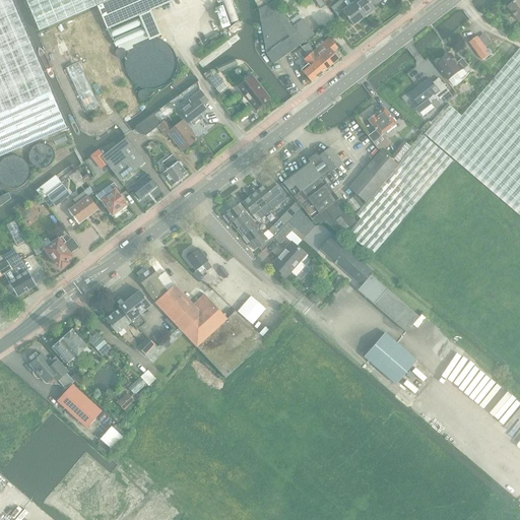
[(10,0),(0,0),(0,114),(51,91),(10,0)]
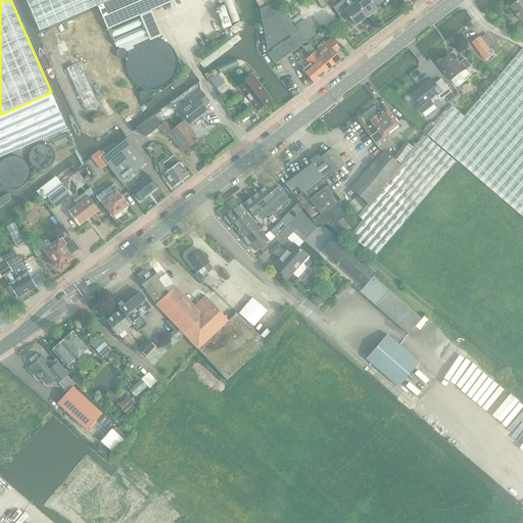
[(25,0),(39,31),(97,6),(110,0),(25,0)]
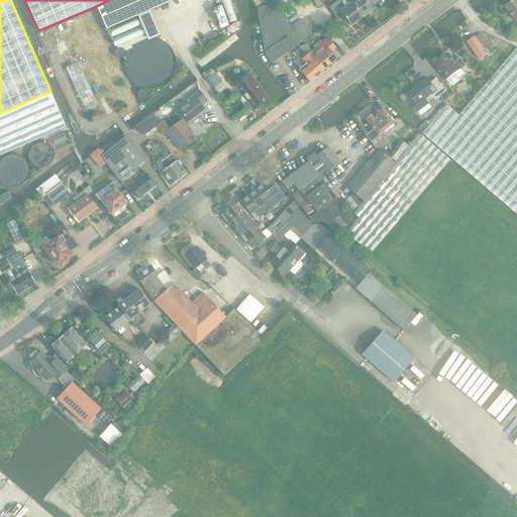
[(172,0),(109,0),(96,6),(106,28),(165,3),(172,0)]
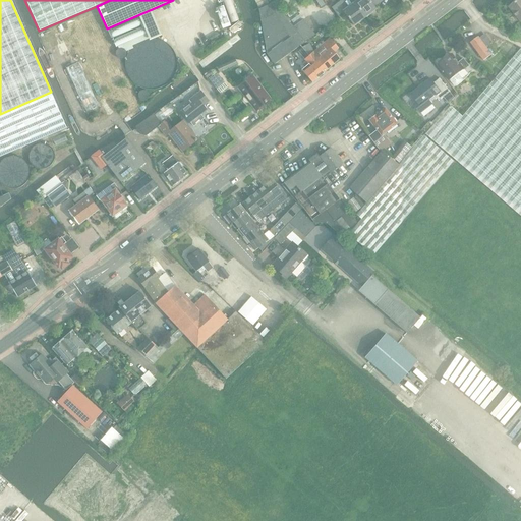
[(266,0),(262,0),(255,3),(258,9),(269,4),(266,0)]
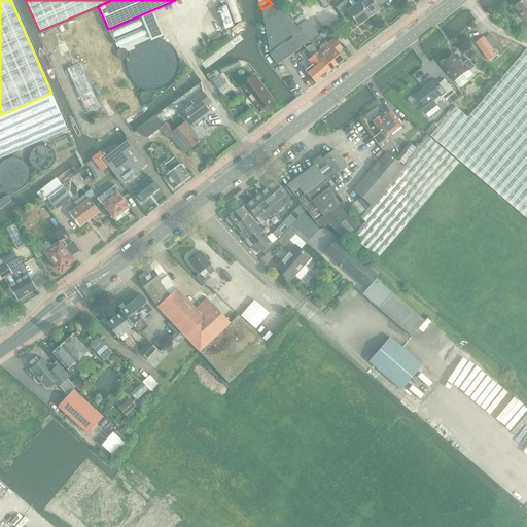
[(318,0),(324,8),(329,5),(326,0),(318,0)]
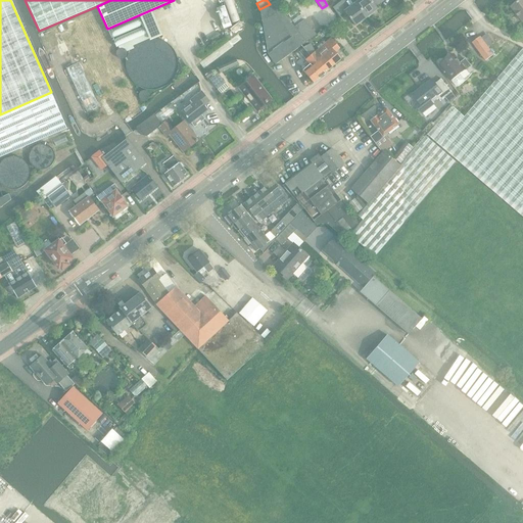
[(352,0),(343,0),(333,8),(339,16),(344,12),(354,27),(367,17),(355,4),(353,0),(352,0)]
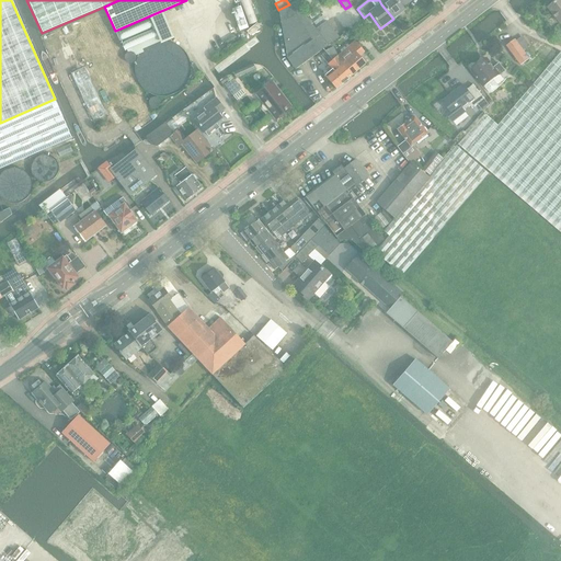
[(378,0),(379,0),(381,4),(393,19),(404,10),(403,8),(411,2),(409,0),(378,0)]
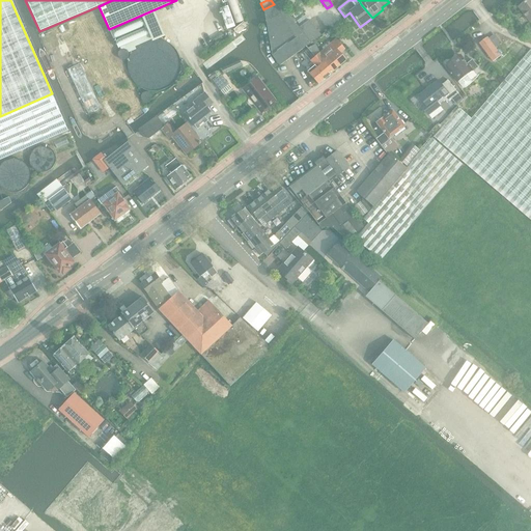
[(530,0),(529,0),(520,7),(530,22),(530,0)]
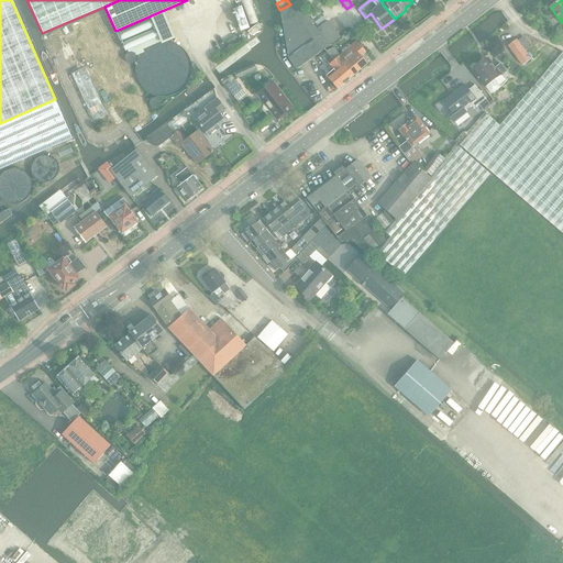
[(317,30),(308,20),(300,1),(280,10),(288,59),(296,70),(330,46),(326,41),(321,35),(317,30)]
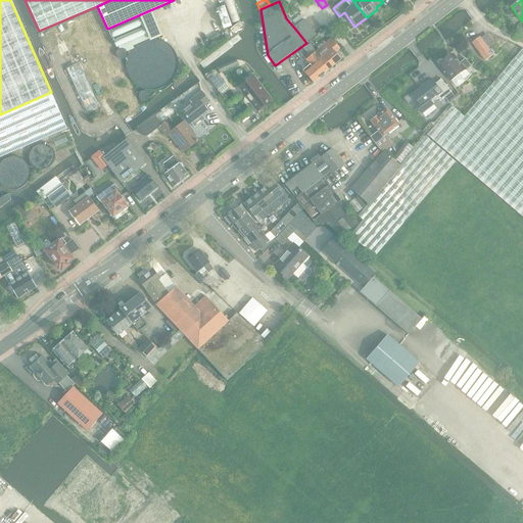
[(296,8),(288,14),(294,24),(302,17),(296,8)]
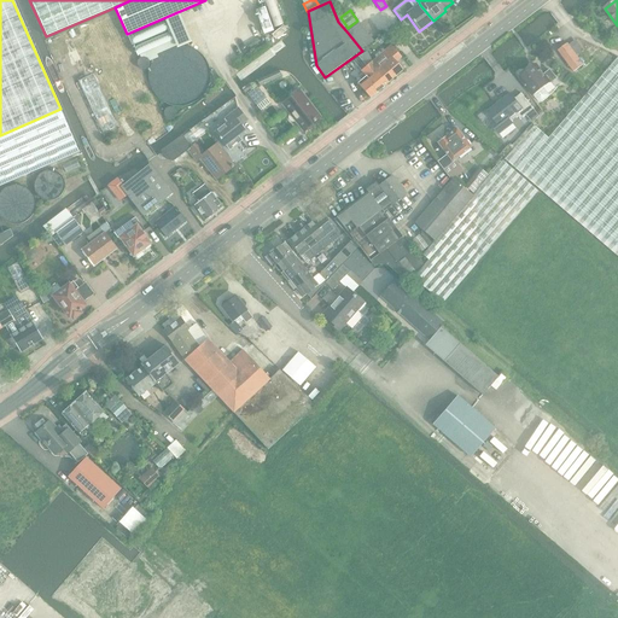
[(360,24),(348,33),(353,39),(365,30),(360,24)]
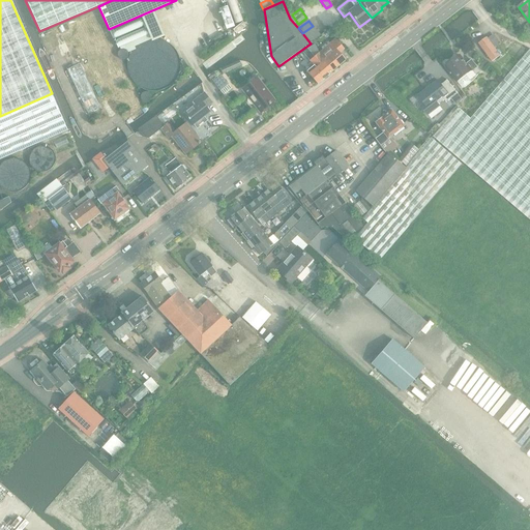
[(317,31),(313,26),(302,33),(306,38),(317,31)]
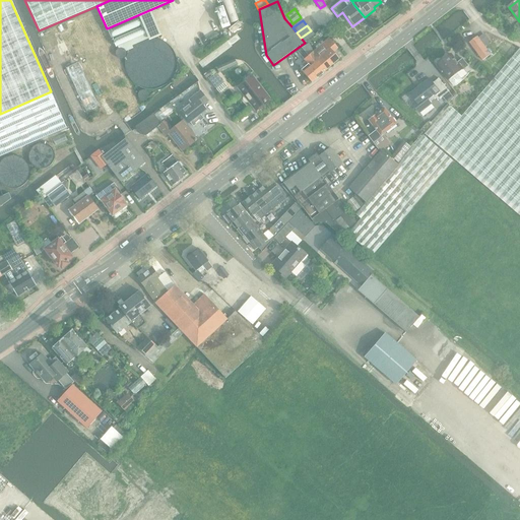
[(305,43),(315,36),(311,30),(301,38),(305,43)]
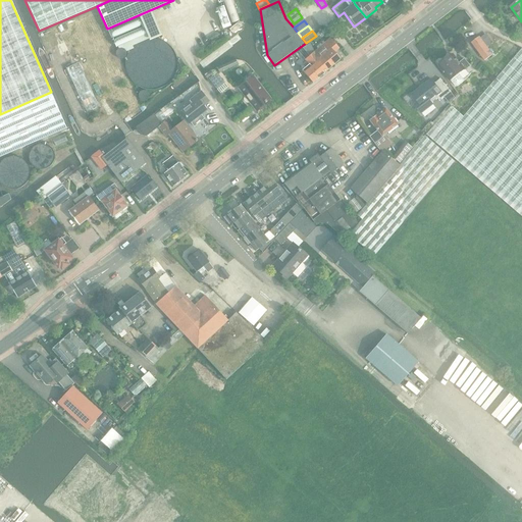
[(485,61),(493,55),(479,37),(471,43),(485,61)]
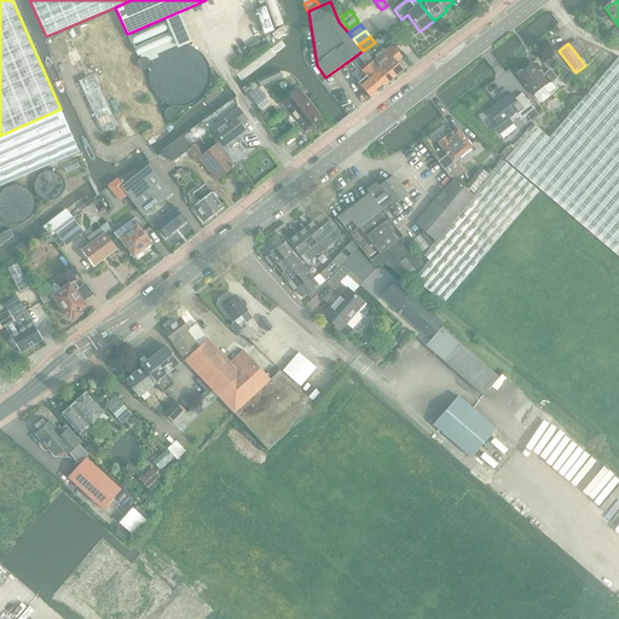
[(372,62),(366,52),(358,57),(359,57),(362,62),(366,67),(371,64),(388,84),(403,71),(397,63),(401,58),(392,46),(372,62)]
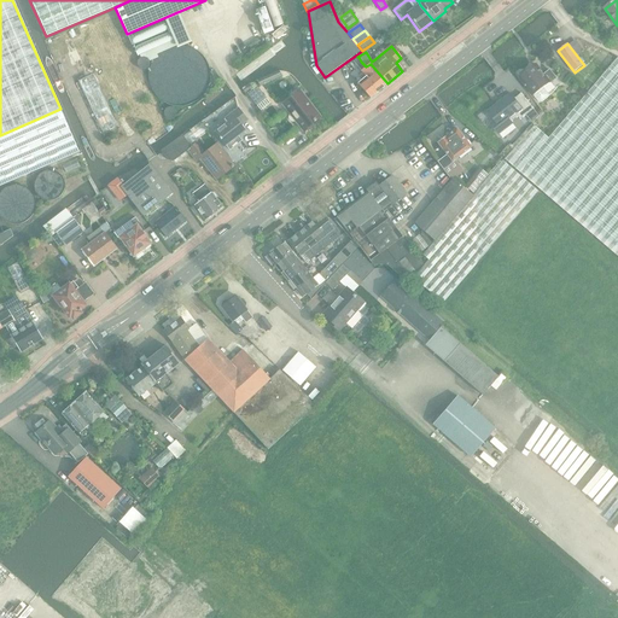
[(617,59),(570,116),(551,139),(532,123),(502,157),(518,170),(520,174),(617,256),(617,59)]
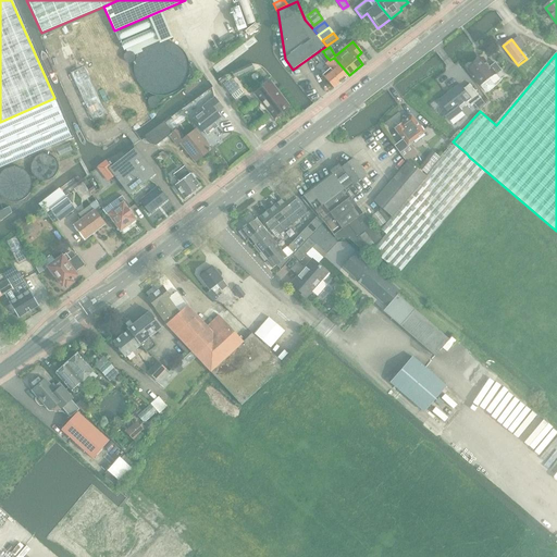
[(334,58),(330,60),(325,64),(330,70),(321,76),(333,89),(349,75),(334,58)]
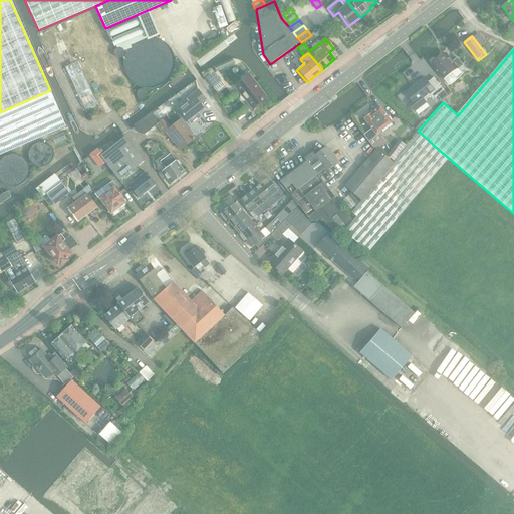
[(432,64),(444,80),(448,84),(450,85),(456,80),(456,78),(456,77),(461,72),(459,69),(463,65),(458,59),(453,62),(446,54),(439,59),(438,58),(433,62),(434,63),(432,64)]
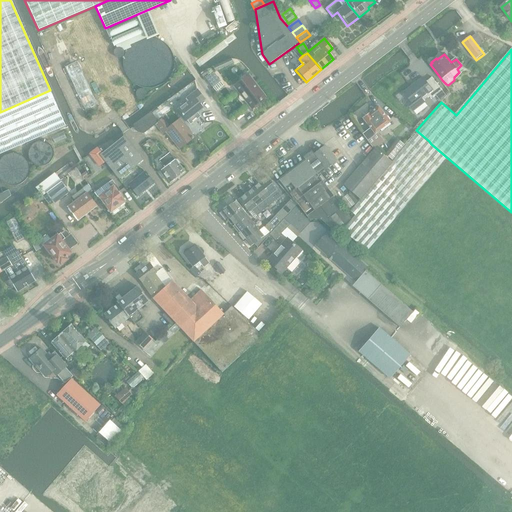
[(231,58),(213,67),(215,71),(233,63),(231,58)]
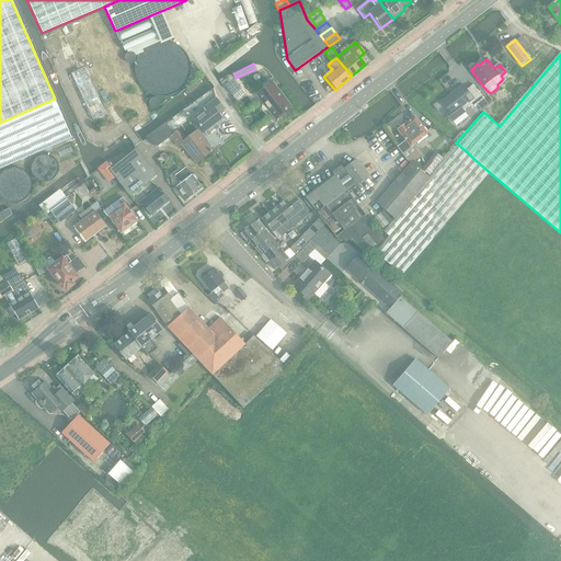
[(93,121),(106,114),(84,67),(71,73),(93,121)]
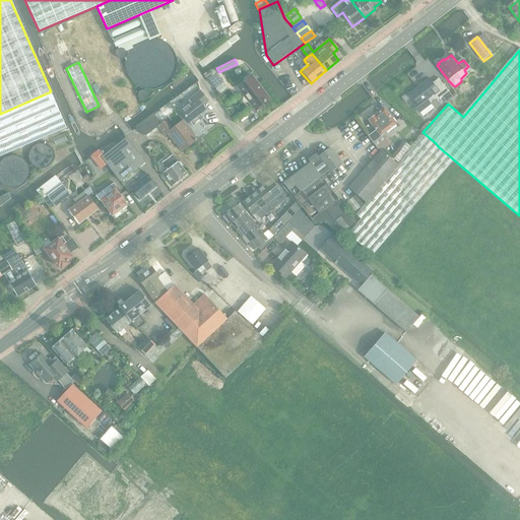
[(223,82),(215,72),(207,78),(215,88),(223,82)]
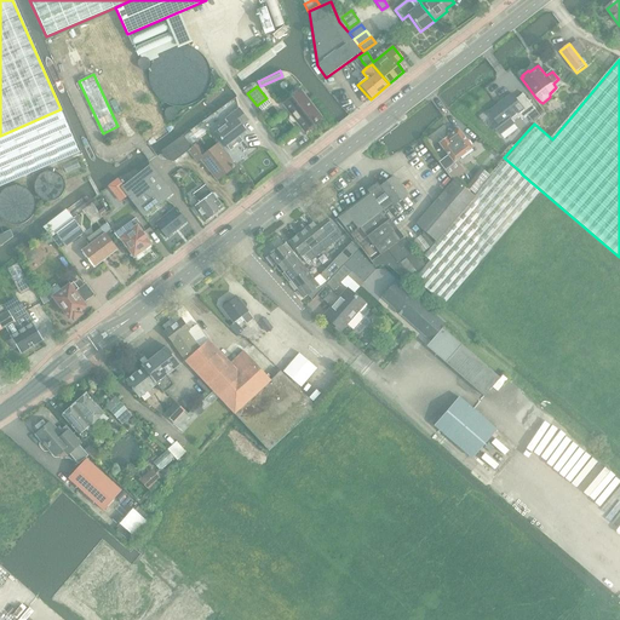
[(300,91),(283,104),(291,114),(290,115),(290,116),(288,116),(288,118),(288,119),(290,120),(290,121),(291,121),(292,122),(294,122),(296,121),(304,132),(316,121),(315,120),(320,116),(300,91)]
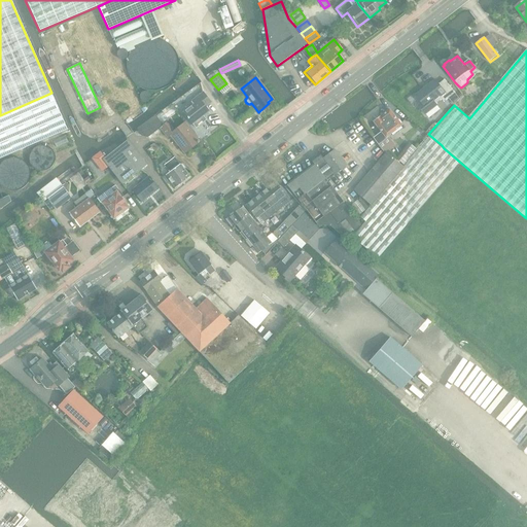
[(438,84),(435,80),(416,96),(422,103),(419,106),(425,115),(437,105),(436,103),(442,100),(444,102),(455,93),(445,79),(438,84)]
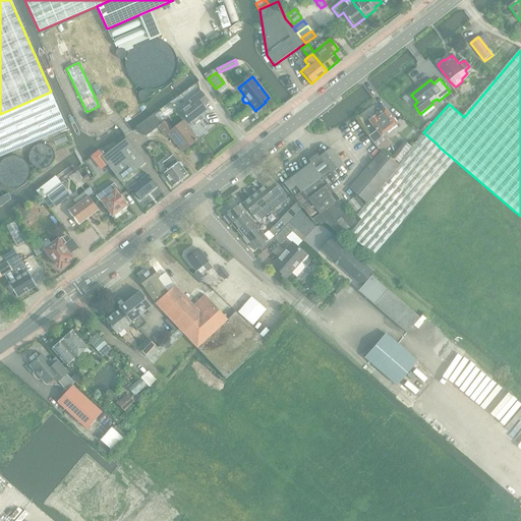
[(51,92),(0,114),(0,156),(66,128),(51,92)]
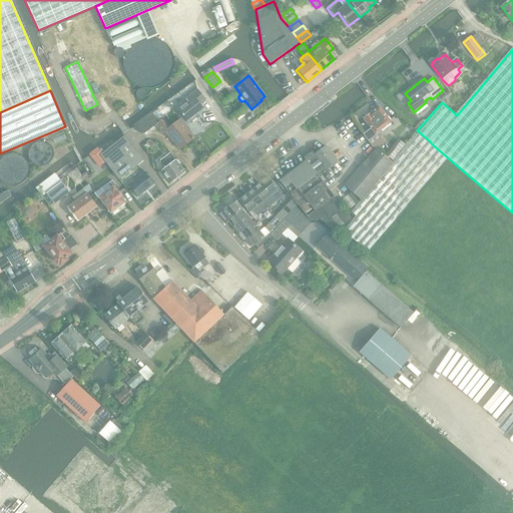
[(185,97),(176,104),(180,108),(178,110),(187,121),(188,120),(191,124),(200,117),(197,113),(202,108),(199,104),(205,100),(197,90),(186,98),(185,97)]
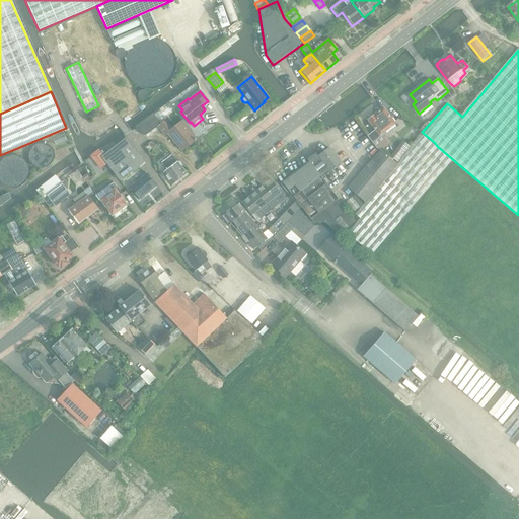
[(367,137),(378,151),(388,144),(381,135),(395,125),(394,124),(395,122),(392,119),(390,119),(383,108),(374,115),(373,115),(371,114),(367,117),(367,120),(375,131),(367,137)]
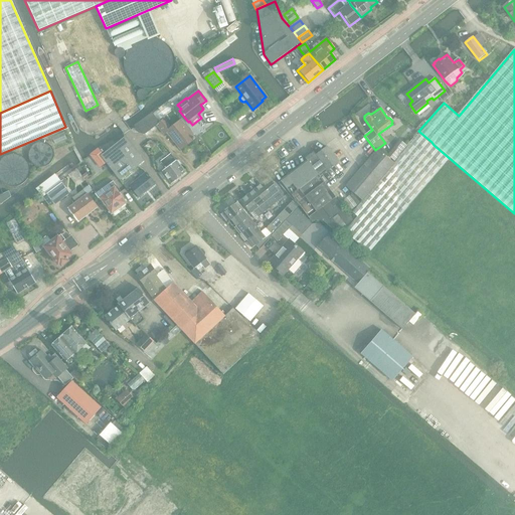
[(159,110),(152,114),(159,123),(163,120),(166,118),(163,116),(159,110)]
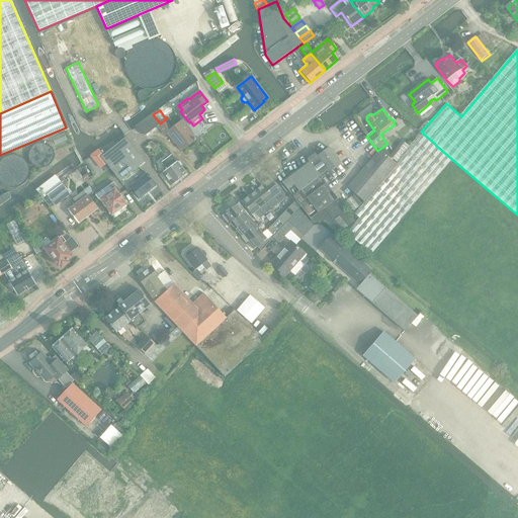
[(164,120),(160,123),(153,114),(153,113),(145,119),(151,128),(153,130),(158,125),(165,136),(168,134),(181,151),(195,141),(181,121),(171,130),(164,120)]
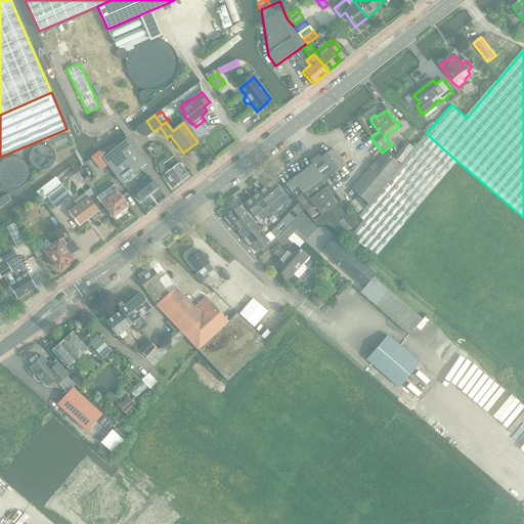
[(142,136),(146,137),(155,131),(153,130),(146,121),(136,128),(142,136)]
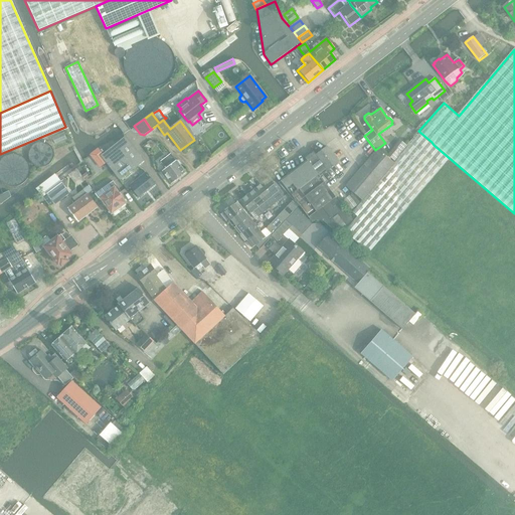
[(344,232),(369,253),(450,160),(420,134),(394,164),(362,201),(353,212),(357,216),(344,232)]
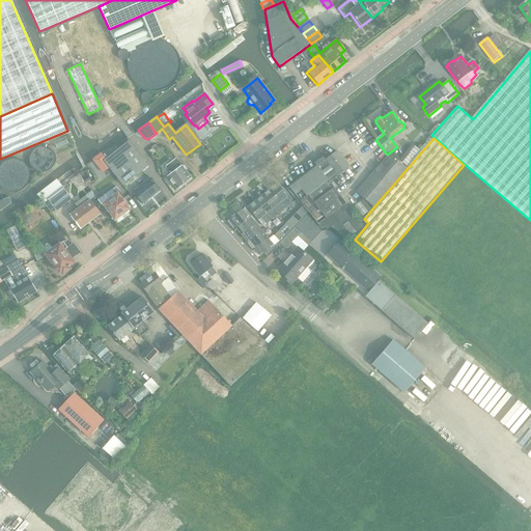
[(128,141),(104,161),(123,187),(147,166),(128,141)]
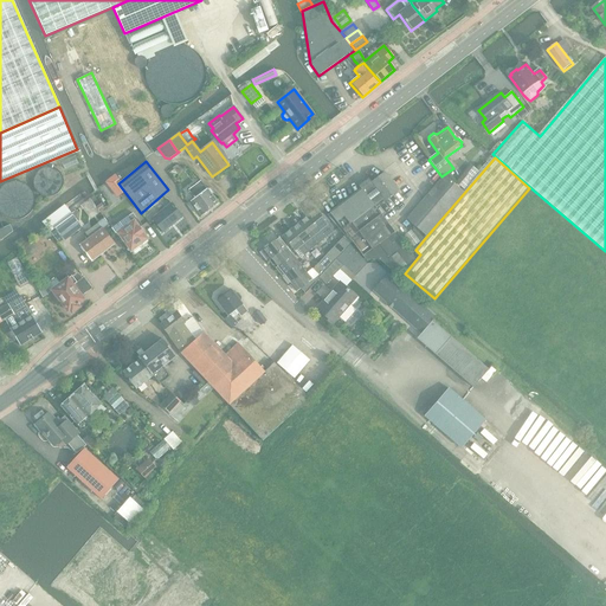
[(368,179),(359,186),(361,191),(367,197),(389,180),(385,173),(372,182),(368,179)]
